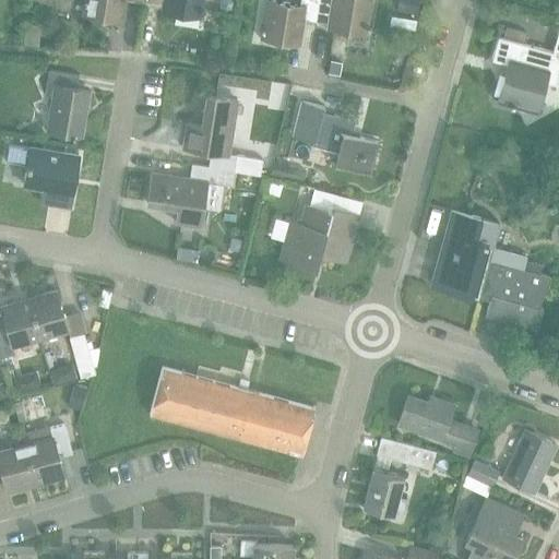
[(133,0),(140,1),(140,0),(83,0),(81,14),(120,20),(122,0),(133,0)]
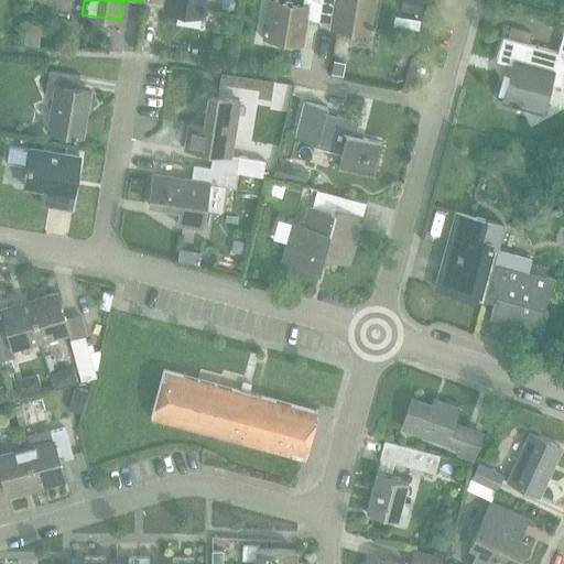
[(141,0),(141,1),(162,4),(161,10),(203,17),(204,0),(141,0)]
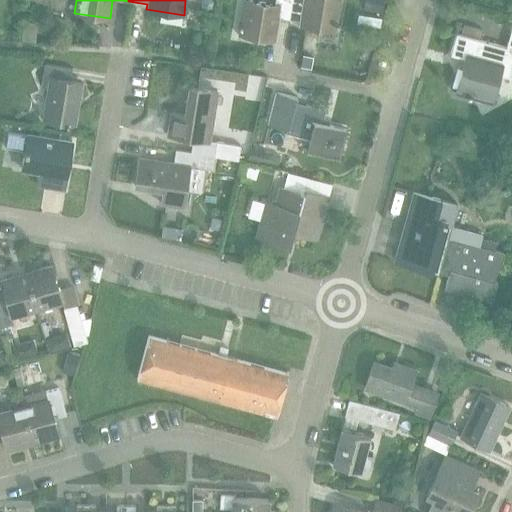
[(289,18),(291,0),(244,0),(239,34),(274,40),(278,16),(289,18)]
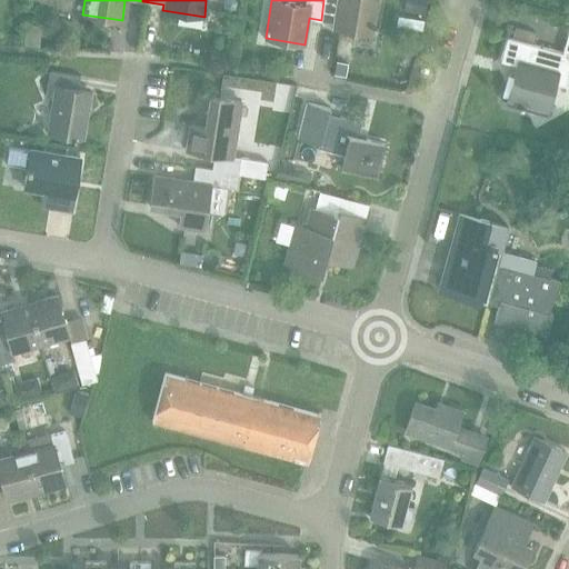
[(323,0),(321,20),(333,22),(332,27),(371,33),(377,0),(323,0)]
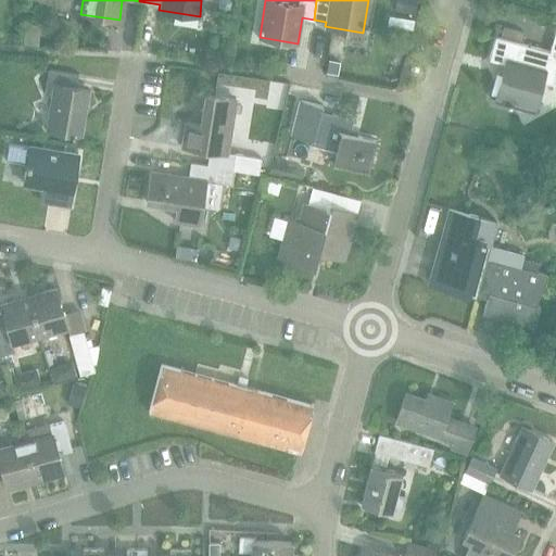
[(396,0),(395,10),(401,11),(400,15),(414,17),(416,0),(396,0)]
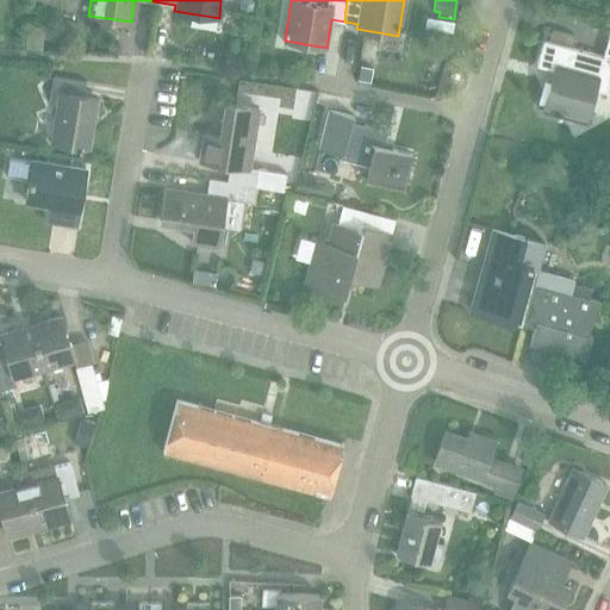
[(609,73),(609,36),(608,36),(602,56),(543,39),(536,64),(554,70),(543,110),(584,122),(593,89),(605,92),(609,73)]
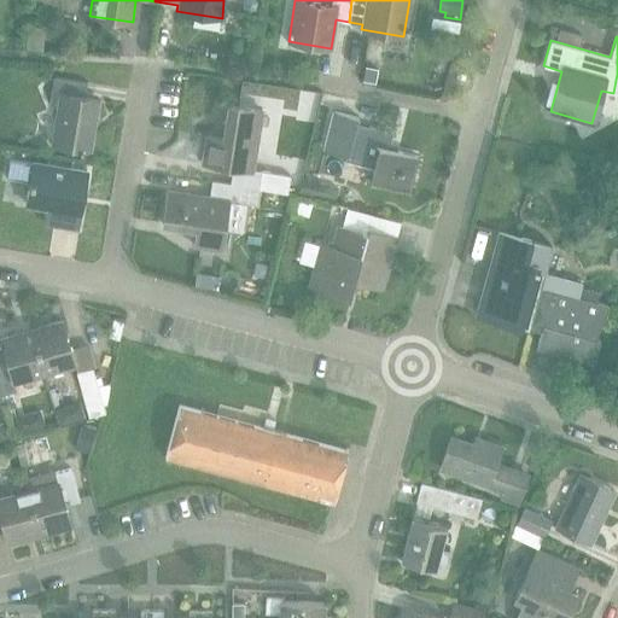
[(52,144),(89,150),(98,99),(85,97),(87,82),(54,76),(50,105),(58,106),(52,144)]
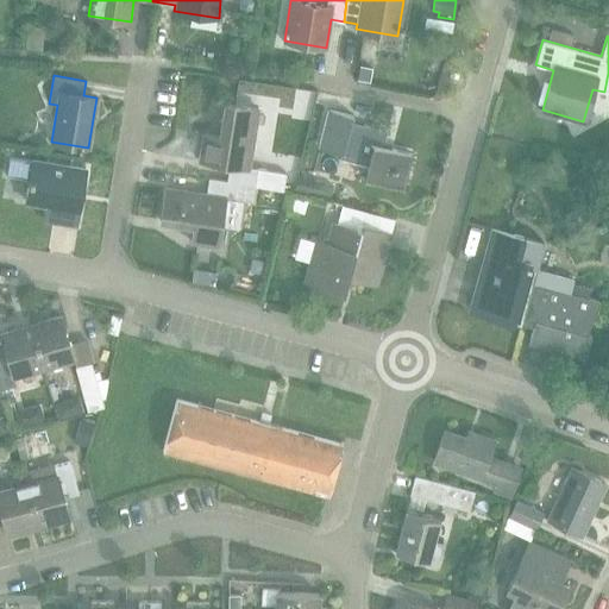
[(236,182),(253,186),(256,168),(248,167),(257,107),(225,102),(219,136),(202,133),(198,159),(227,164),(225,180),(225,181),(236,182)]
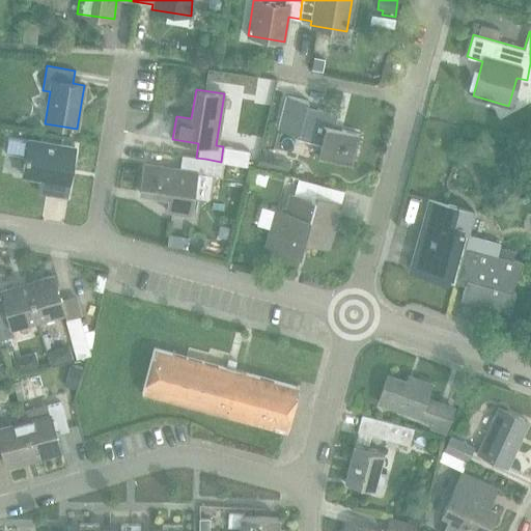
[(317,155),(351,164),(359,134),(333,127),(337,114),(305,105),(306,100),(288,95),(280,127),(298,132),(297,137),(320,144),(317,155)]
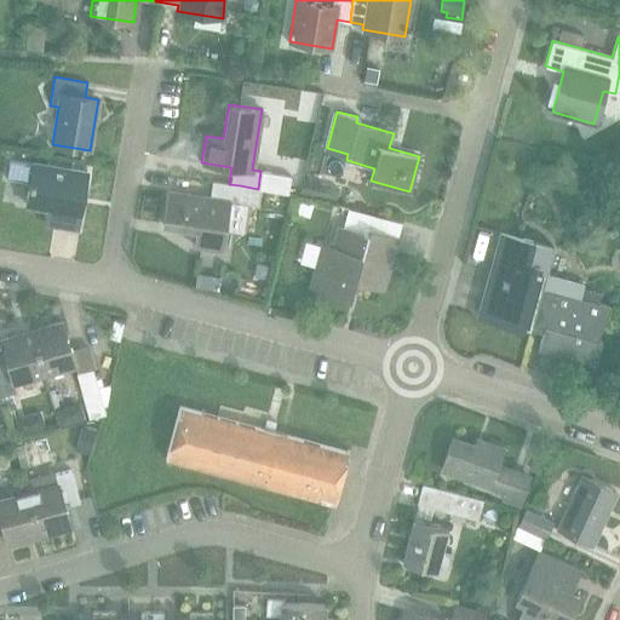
[(10,160),(6,178),(30,182),(27,204),(61,210),(58,225),(76,228),(87,172),(34,162),(33,164),(10,160)]
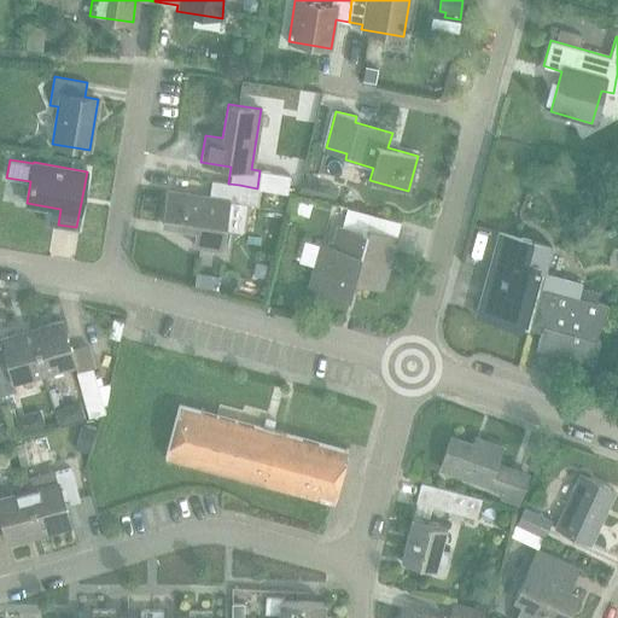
[(298,191),(334,200),(338,188),(302,179),(298,191)]
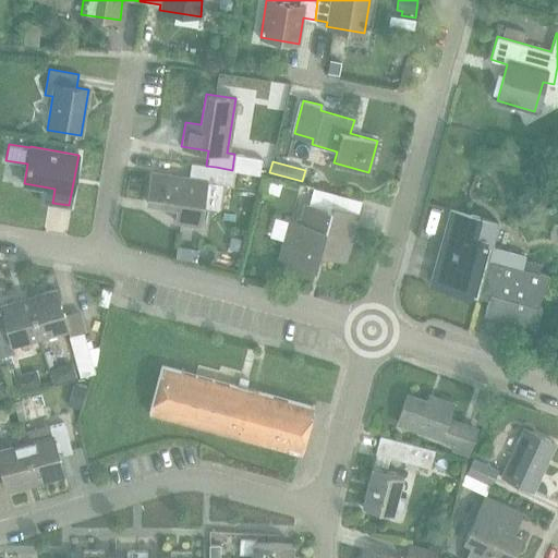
[(206,166),(206,165),(191,162),(187,177),(150,170),(145,201),(177,206),(174,220),(198,225),(205,180),(213,181),(216,167),(206,166)]
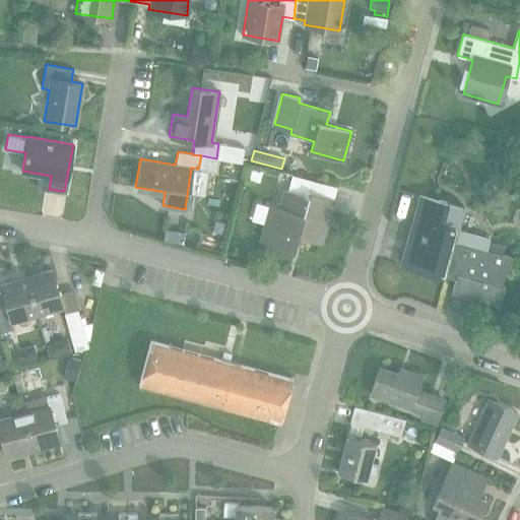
[(268,204),(258,240),(293,249),(296,237),(321,244),(333,197),(336,187),(291,175),(287,189),(282,208),(268,204)]
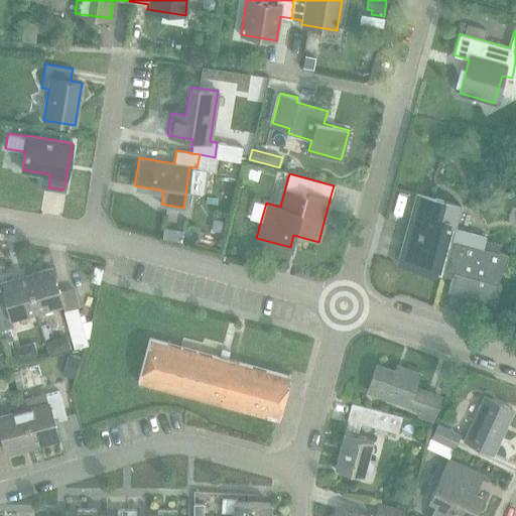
[(416,192),(397,263),(440,274),(442,269),(453,272),(447,291),(495,304),(501,284),(498,283),(501,270),(503,271),(508,255),(484,248),(486,237),(453,228),(459,205),(416,192)]
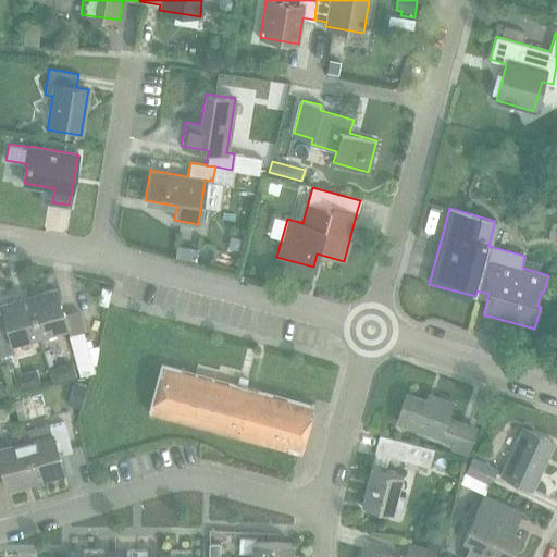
[(90,280),(78,281),(81,299),(94,297),(90,280)]
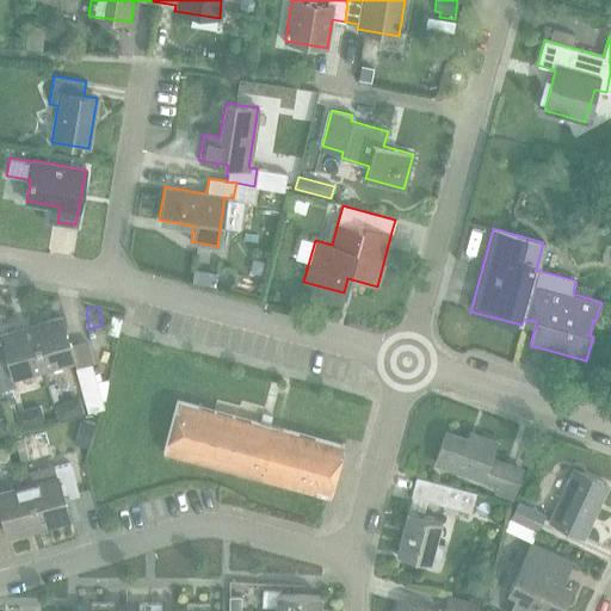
[(30,329),(42,368),(74,358),(62,320),(30,329)]
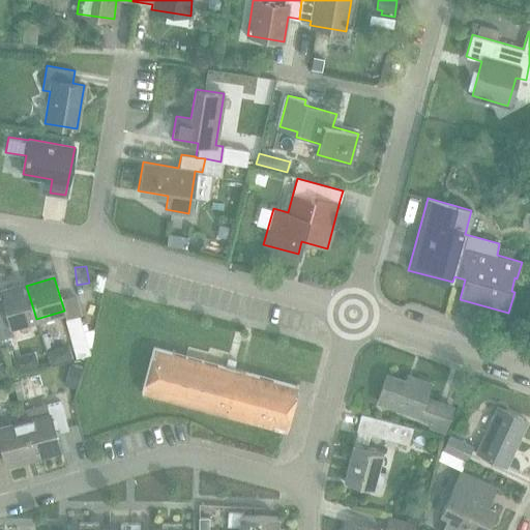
[(2,297),(0,297),(0,339),(13,334),(11,326),(36,319),(26,286),(1,293),(2,297)]
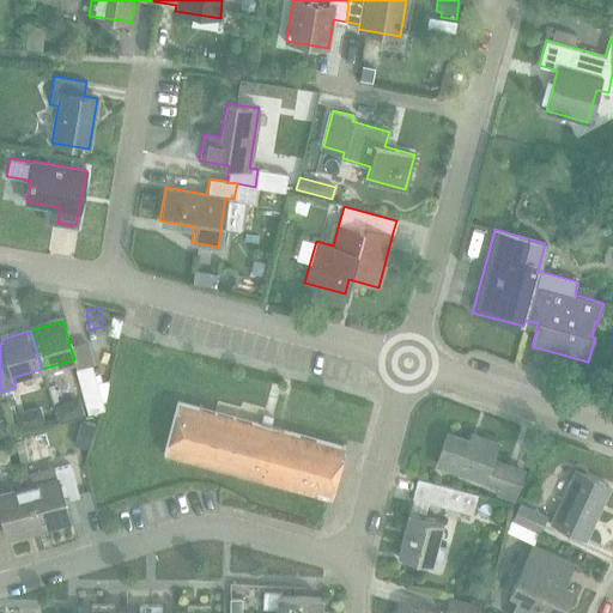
[(74,370),(87,414),(103,410),(90,365),(74,370)]
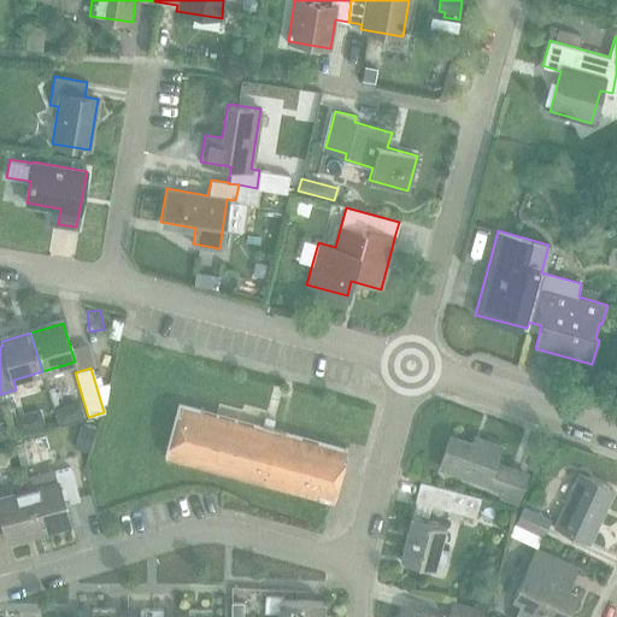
[(164,457),(331,501),(345,450),(177,405),(164,457)]
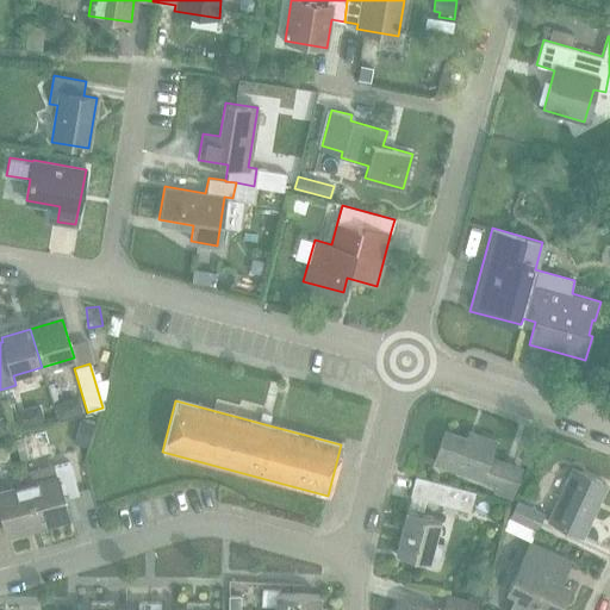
[(478,435),(475,441),(446,431),(435,461),(498,483),(496,490),(512,496),(522,468),(490,458),(495,441),(478,435)]
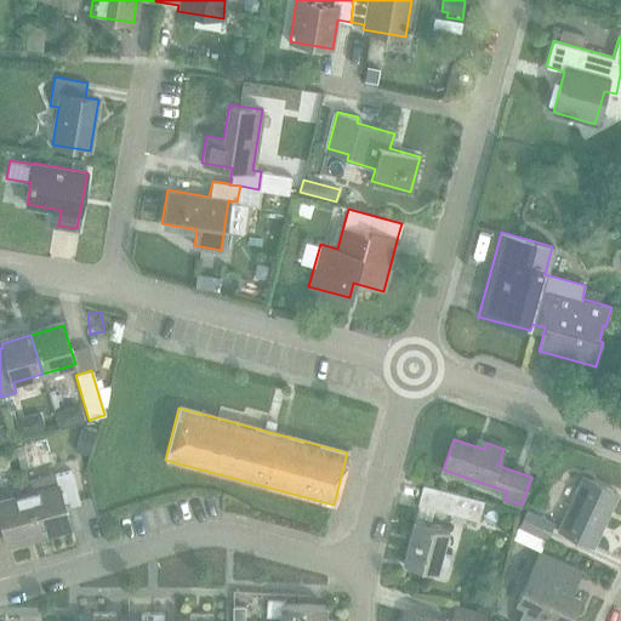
[(27,494),(38,533),(69,524),(64,507),(80,503),(70,469),(55,474),(58,485),(27,494)]
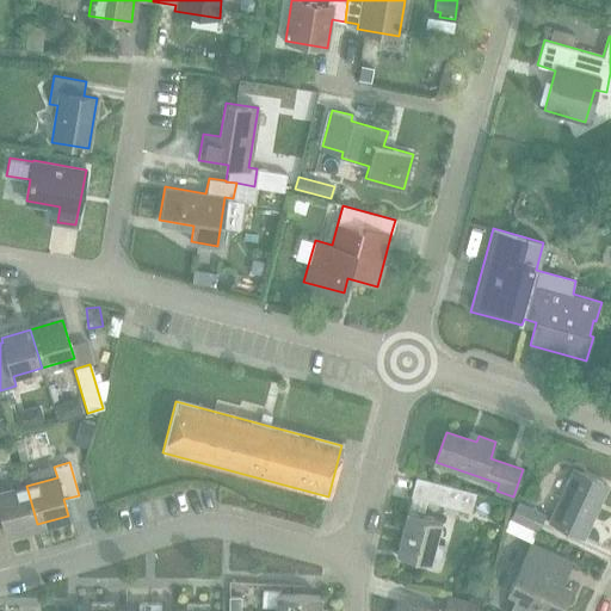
[(549,520),(584,537),(608,486),(573,469),(549,520)]
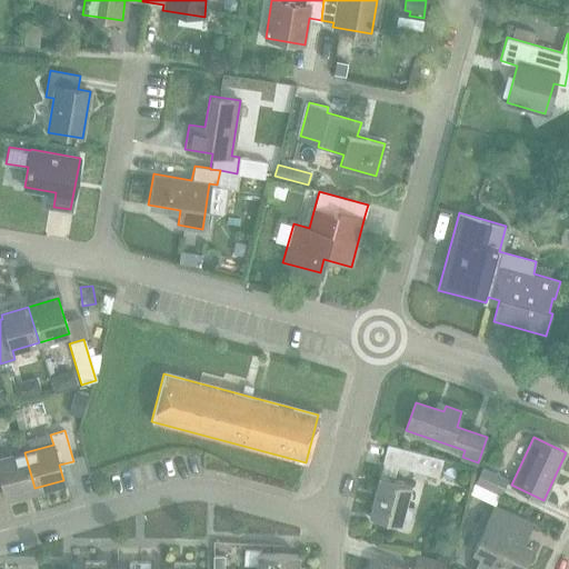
[(382,462),(438,477),(443,458),(387,443),(382,462)]
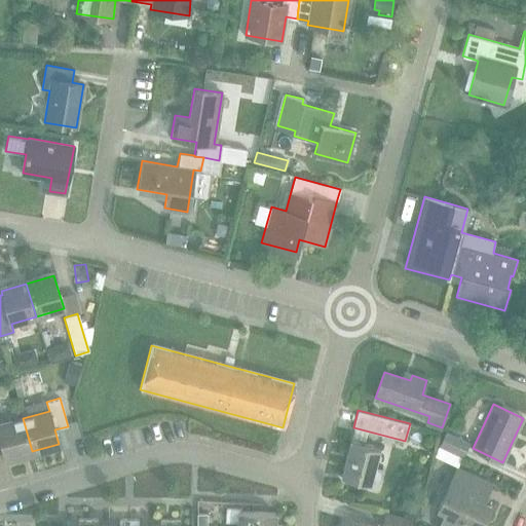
[(32,451),(23,418),(0,424),(0,441),(5,458),(32,451)]
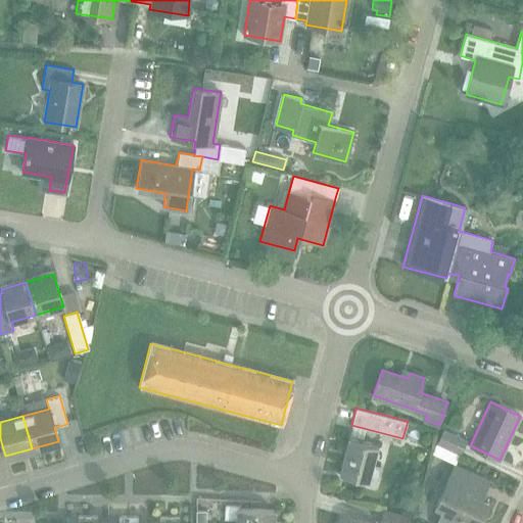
[(434,441),(461,455),(467,442),(440,430),(434,441)]
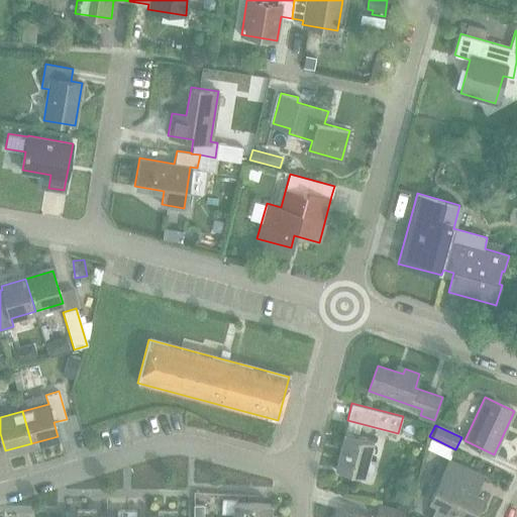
[(364,471),(372,473),(375,460),(368,458),(373,439),(356,435),(358,431),(344,428),(335,467),(364,474),(364,471)]
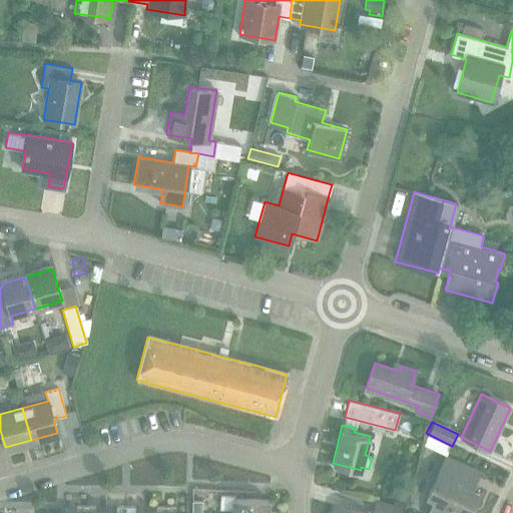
[(468,512),(477,493),(470,490),(478,472),(445,457),(426,497),(434,500),(428,512),(468,512)]
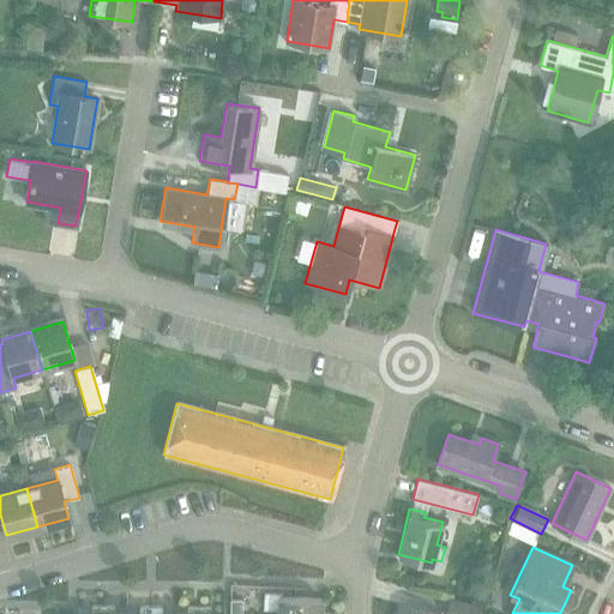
[(241,613),(242,600),(241,600),(241,584),(230,584),(230,600),(229,613),(241,613)]
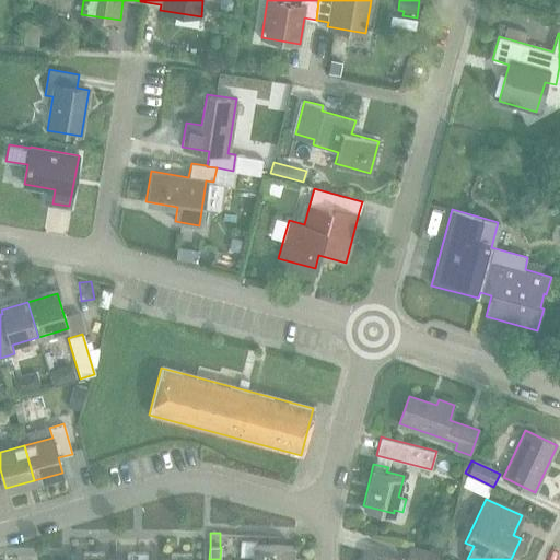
[(252,559),(301,559),(301,558),(292,557),(293,545),(255,543),(255,539),(241,538),(240,553),(253,555),(252,559)]
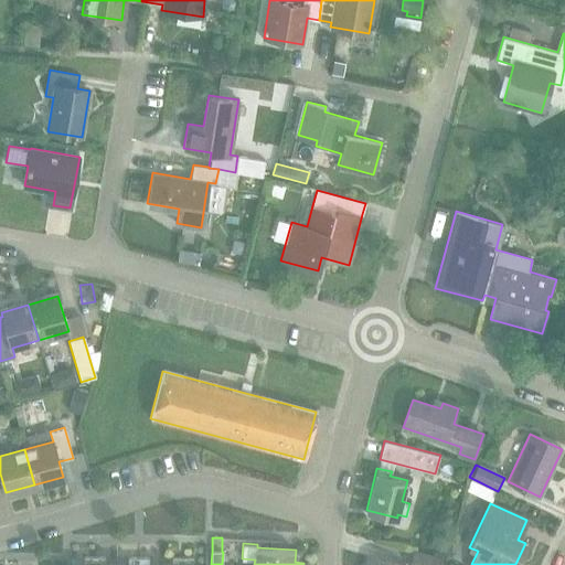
[(408,564),(438,564),(440,558),(413,552),(408,564)]
